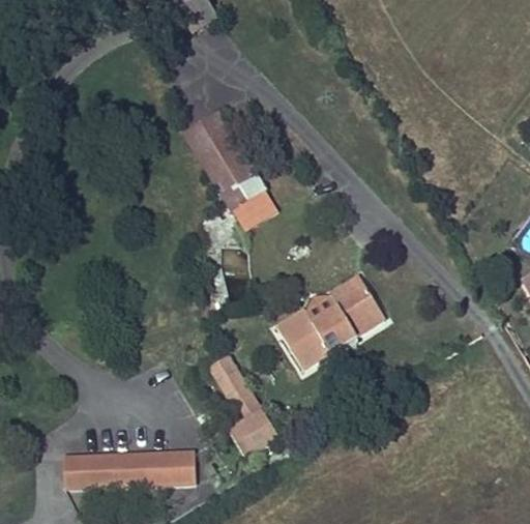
[(264,185),(217,111),(184,132),(231,206),(264,185)]
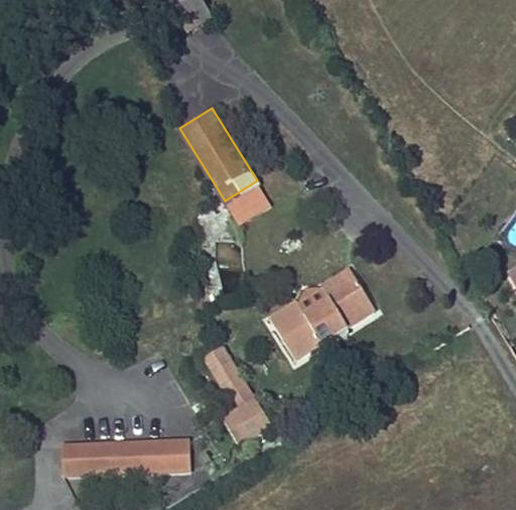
[(295,299),(270,315),(295,358),(374,310),(349,268),(323,284),(324,286),(306,287),(297,302),(295,299)]
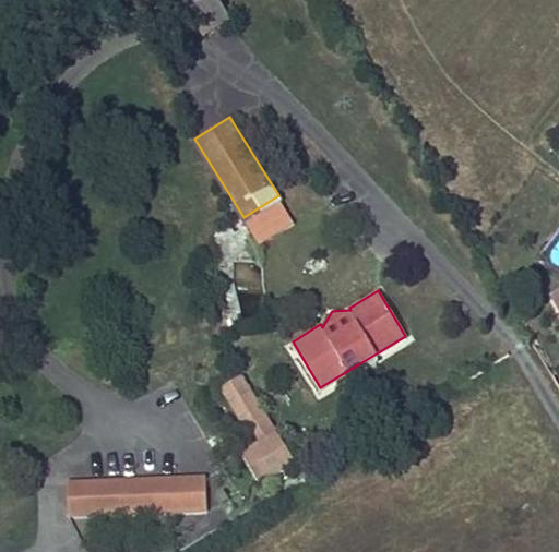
[(247,424),(257,419),(266,412),(241,373),(223,384),(247,424)]
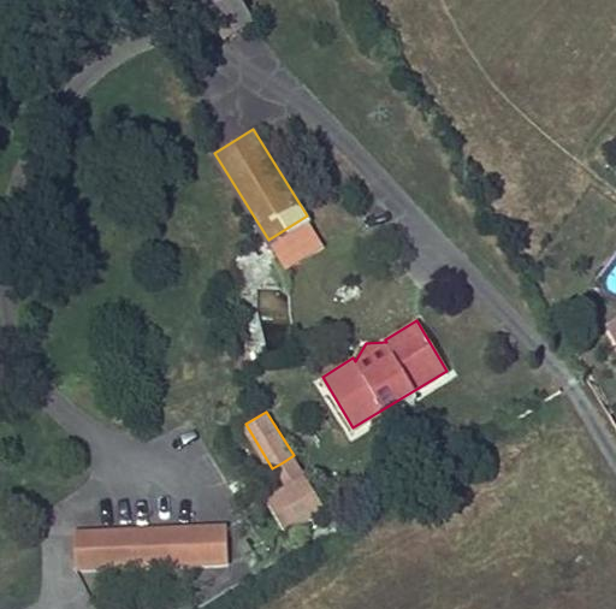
[(325,508),(314,491),(303,474),(267,496),(288,530),(325,508)]
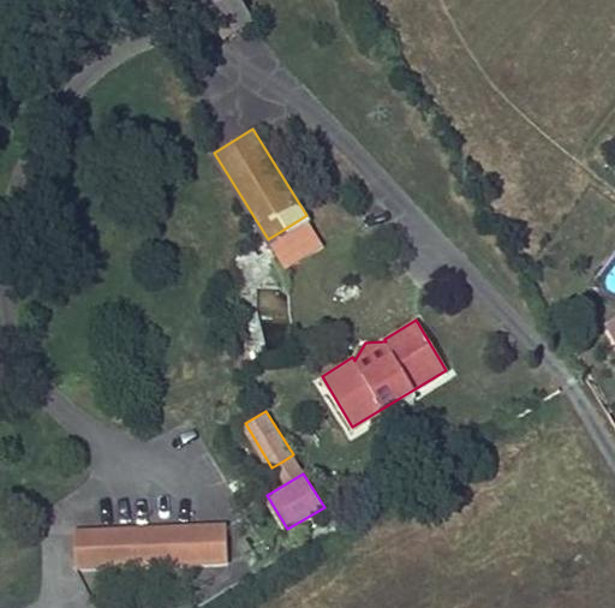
[(227,558),(227,540),(226,523),(76,529),(77,564),(227,558)]
